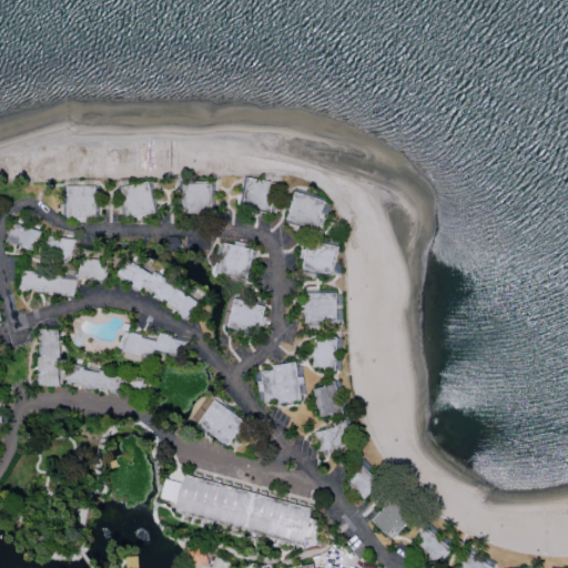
[(247,178),(283,184),(277,215),(242,210),(247,178)]
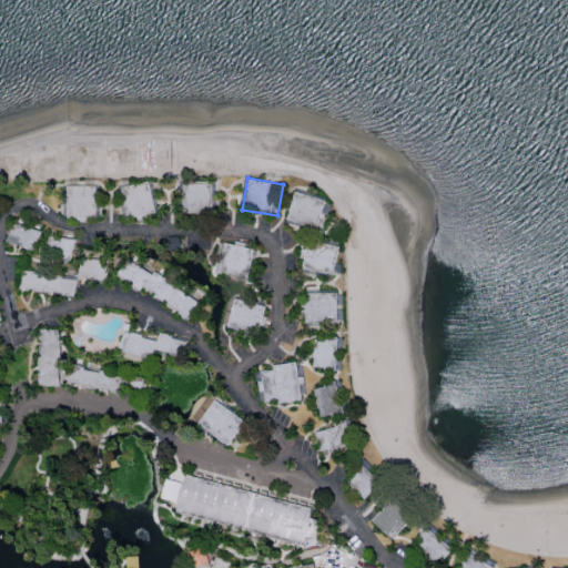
[(120,189),(154,182),(160,213),(125,220),(120,189)]
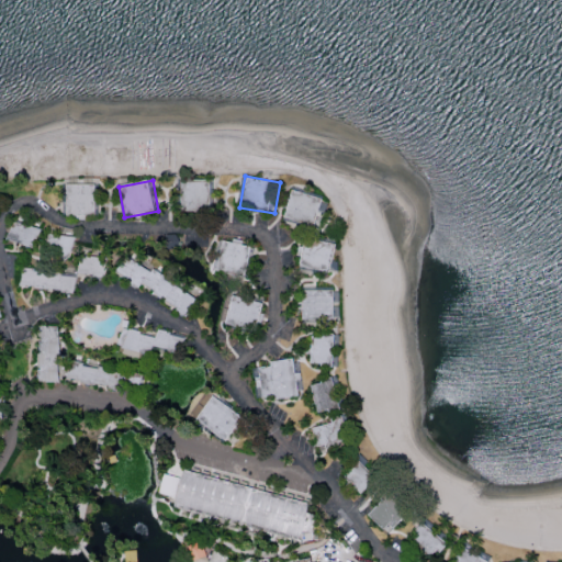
[(179,180),(215,181),(214,212),(179,211),(179,180)]
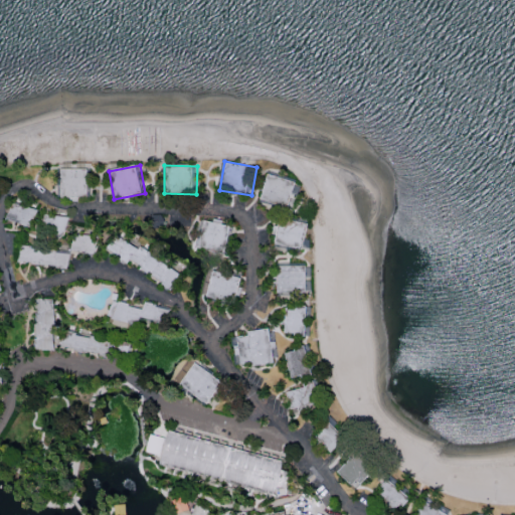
[(59,169),(92,170),(92,198),(58,198),(59,169)]
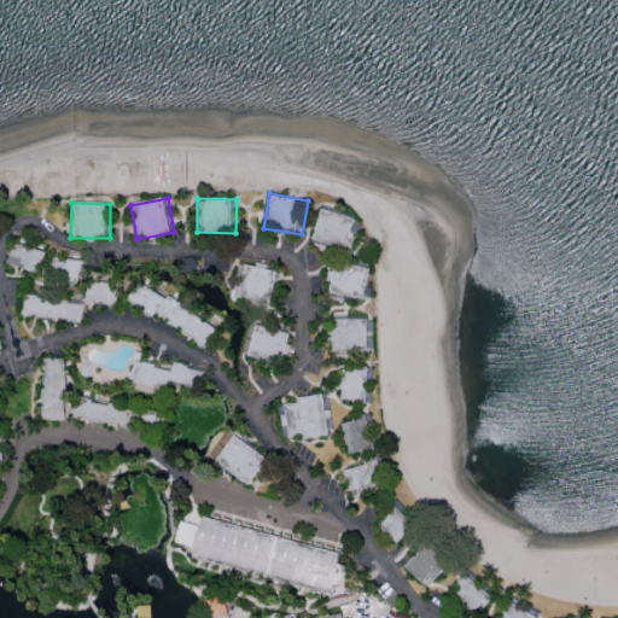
[(315,240),(325,210),(356,220),(347,250),(315,240)]
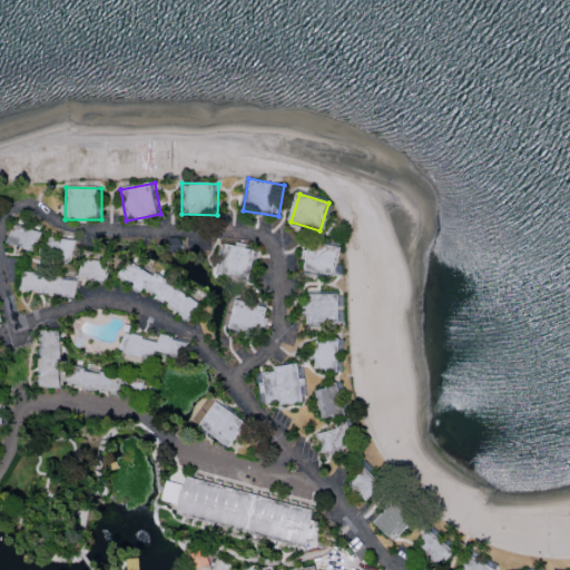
[(7,244),(17,226),(45,234),(33,252),(7,244)]
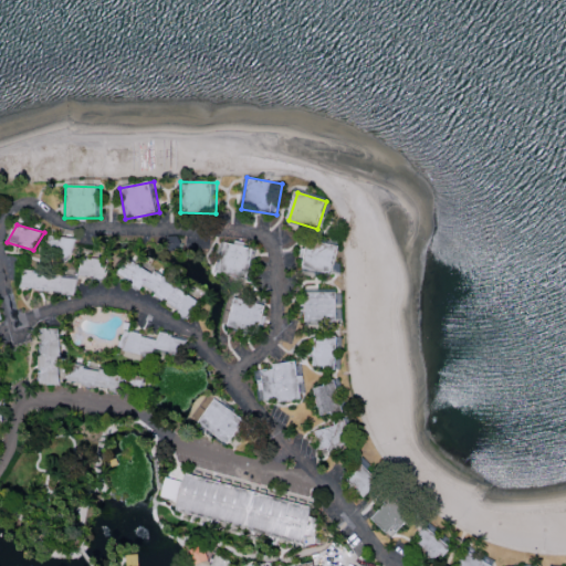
[(44,255),(51,237),(79,239),(72,260),(44,255)]
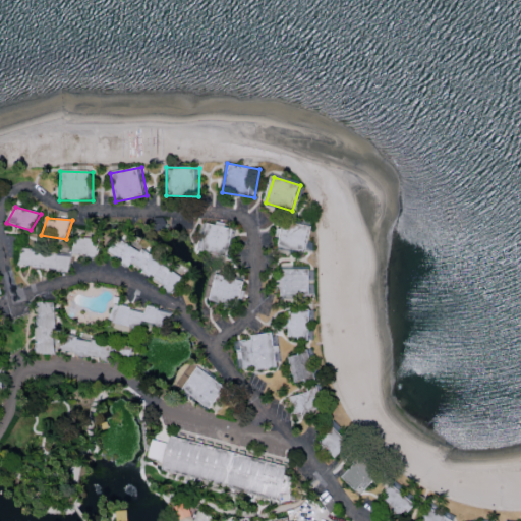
[(279,247),(285,221),(313,228),(307,254),(279,247)]
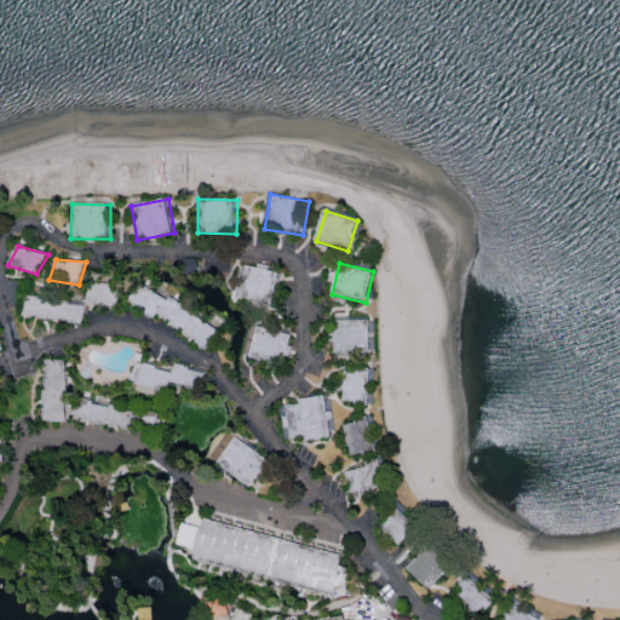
[(241,299),(248,267),(280,275),(271,308),(241,299)]
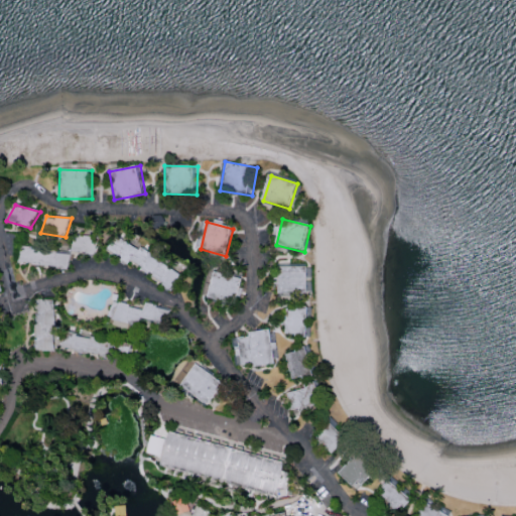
[(68,270),(58,269),(57,267),(22,266),(26,247),(34,247),(34,250),(55,250),(55,248),(73,249),(77,235),(103,237),(98,255),(87,254),(87,251),(73,251),(68,270)]
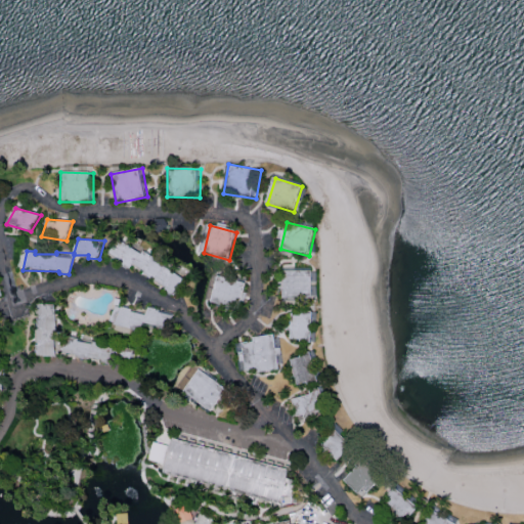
[(122,263),(130,247),(142,255),(144,251),(169,266),(167,268),(187,281),(176,297),(167,291),(168,289),(133,265),(130,269),(122,263)]
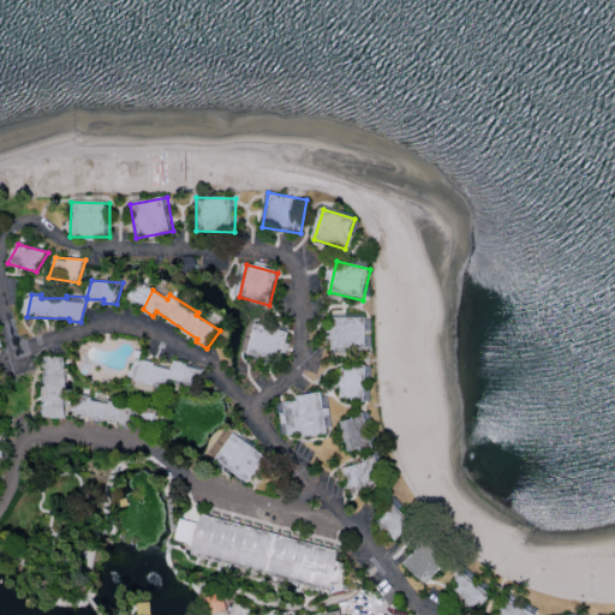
[(334,351),(334,318),(368,320),(366,351),(334,351)]
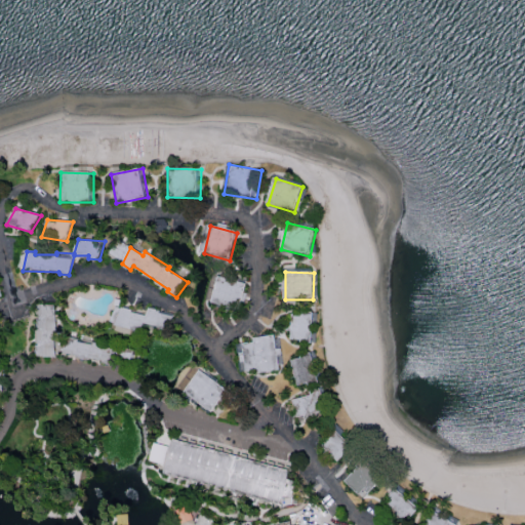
[(212,304),(218,278),(246,285),(240,311),(212,304)]
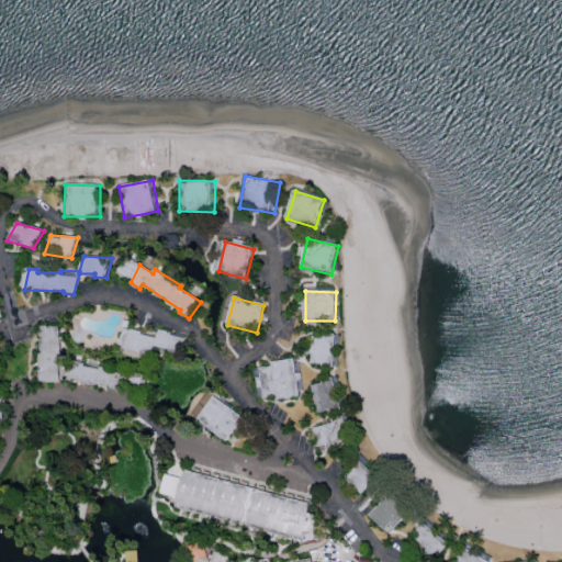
[(62,383),(41,382),(38,353),(41,353),(40,327),(59,328),(63,356),(58,355),(62,383)]
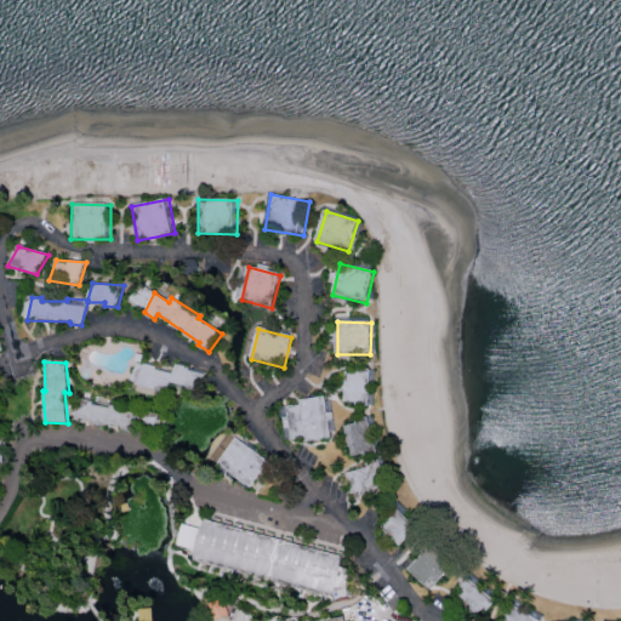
[(155,391),(130,385),(137,364),(155,368),(154,363),(176,368),(178,364),(191,368),(191,371),(208,376),(200,396),(187,392),(187,387),(172,383),(169,389),(155,386),(155,391)]
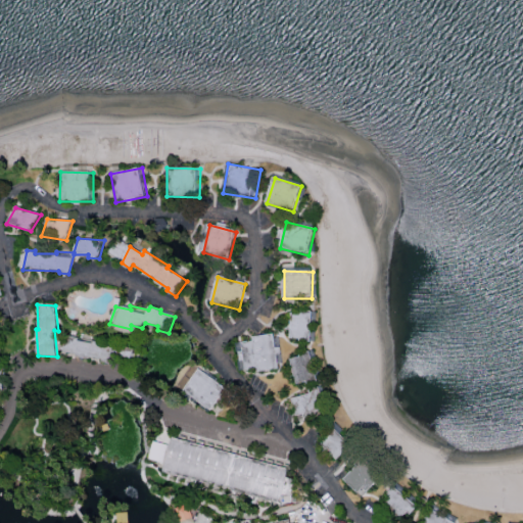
[(311,343),(313,313),(302,312),(302,315),(292,315),(291,322),(288,322),(287,331),(291,331),(291,339),(301,340),(300,342),(311,343)]
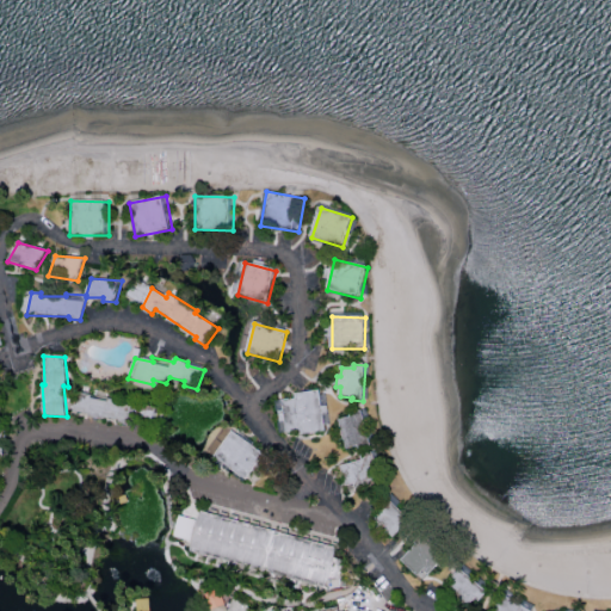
[(321,392),(323,408),(329,407),(331,414),(325,415),(326,431),(302,434),(302,431),(289,433),(288,423),(282,424),(279,413),(285,412),(284,401),(297,400),(297,394),(321,392)]
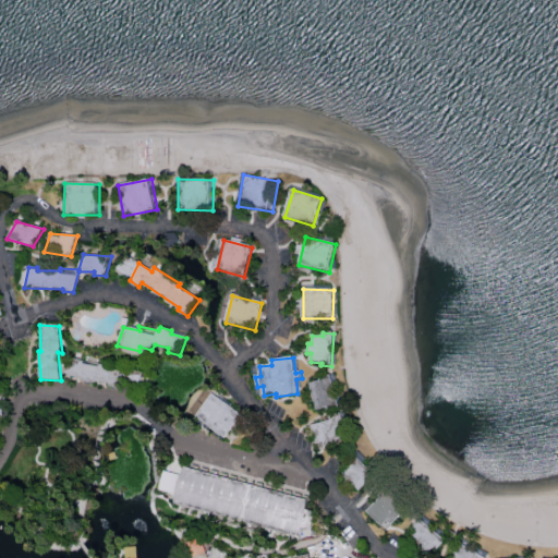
[(82,377),(67,375),(73,359),(84,361),(84,364),(99,367),(100,364),(111,366),(111,368),(123,371),(123,368),(145,373),(135,393),(121,390),(121,388),(109,386),(109,383),(94,380),(93,383),(83,381),(82,377)]
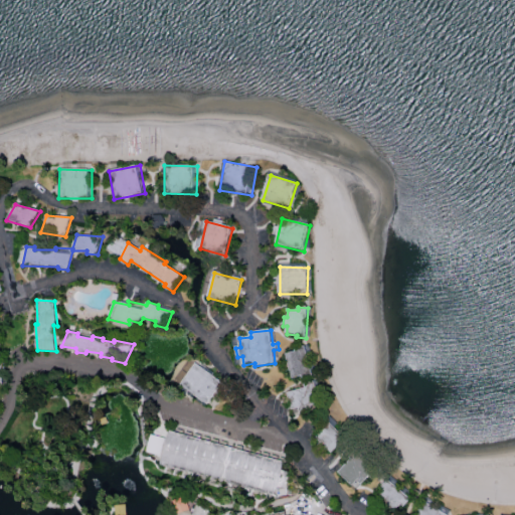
[(306,347),(314,376),(304,379),(303,376),(294,378),(292,371),(288,372),(285,363),(290,362),(288,355),(296,353),(296,350),(306,347)]
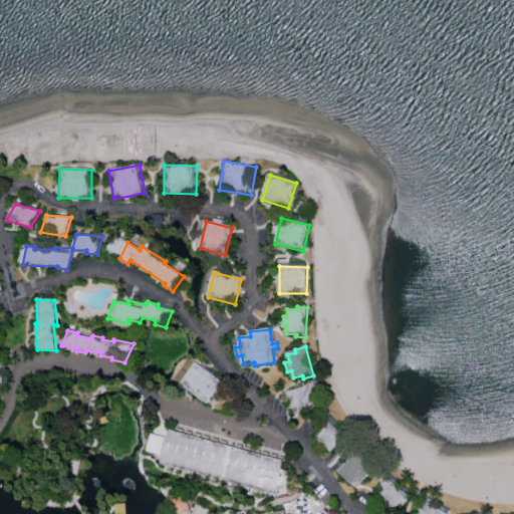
[(205,403),(221,381),(194,360),(178,381),(205,403)]
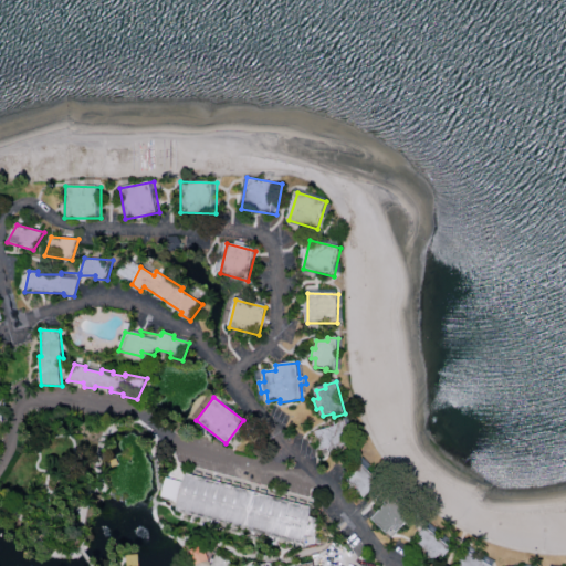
[(346,420),(355,450),(344,453),(343,451),(324,456),(317,432),(336,427),(335,422),(346,420)]
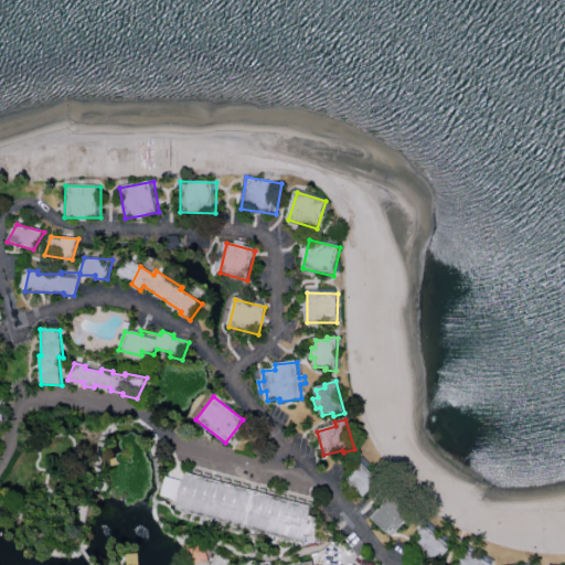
[(360,460),(382,481),(374,489),(372,487),(364,496),(348,480),(355,472),(352,469),(360,460)]
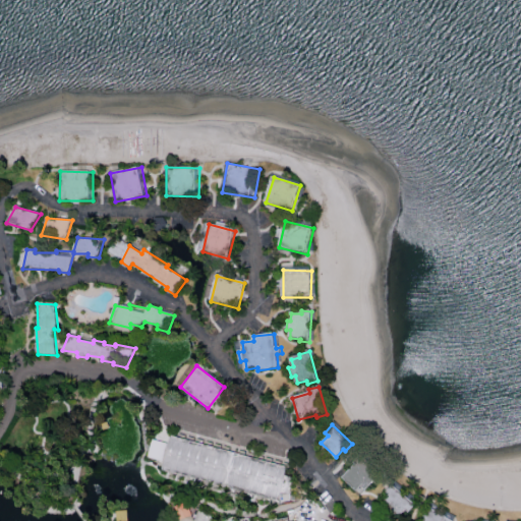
[(163,469),(279,501),(282,493),(290,495),(295,477),(287,475),(290,467),(173,436),(171,445),(155,440),(150,457),(165,461),(163,469)]
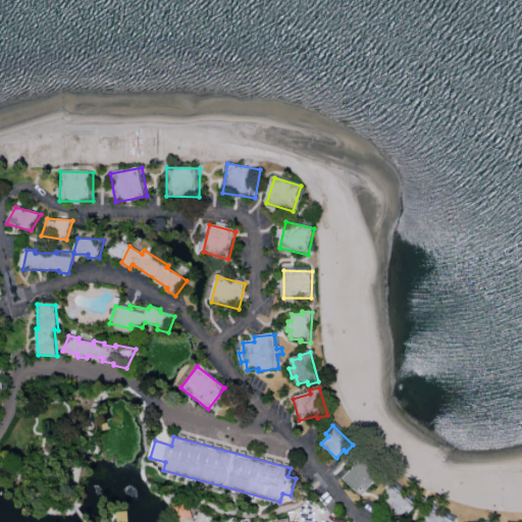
[(344,479),(363,459),(383,479),(377,485),(375,483),(367,491),(363,487),(358,493),(344,479)]
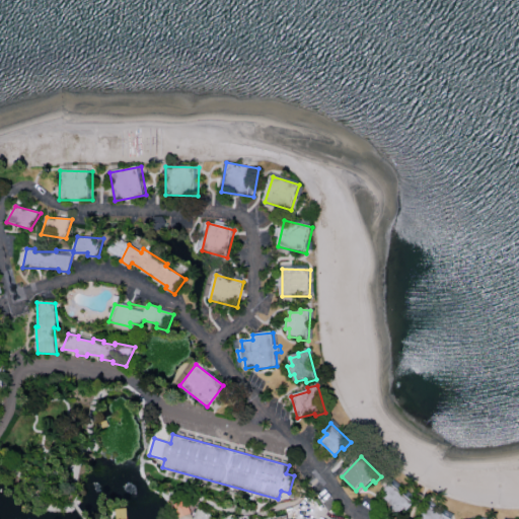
[(391,484),(415,503),(409,511),(405,508),(399,516),(382,501),(387,494),(385,492),(391,484)]
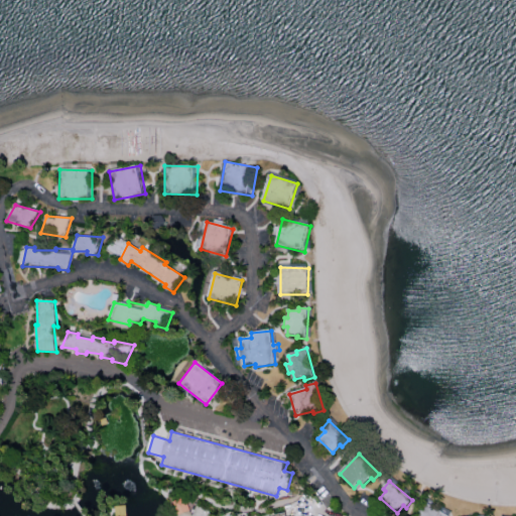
[(188,515),(191,515),(183,496),(171,500),(176,515),(188,515)]
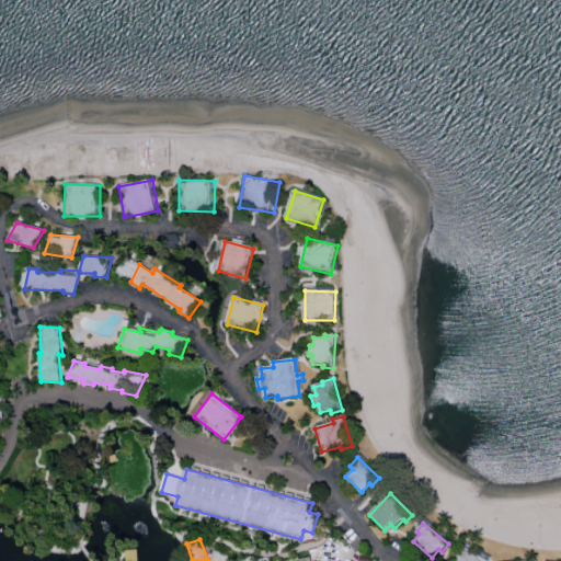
[(455,560),(458,557),(456,556),(461,547),(488,560),(455,560)]
